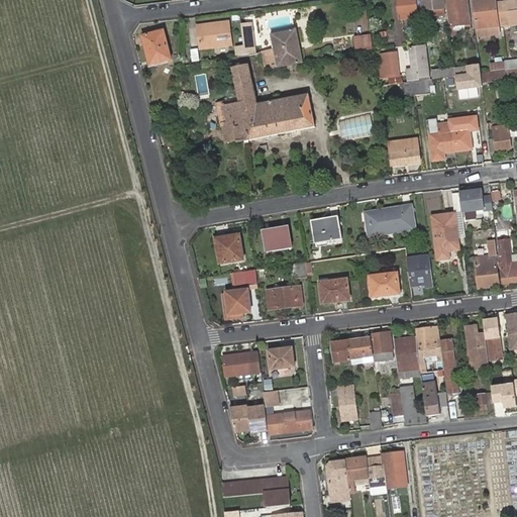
[(404,16),(418,14),(418,11),(416,0),(397,0),(400,21),(404,20),(404,16)]
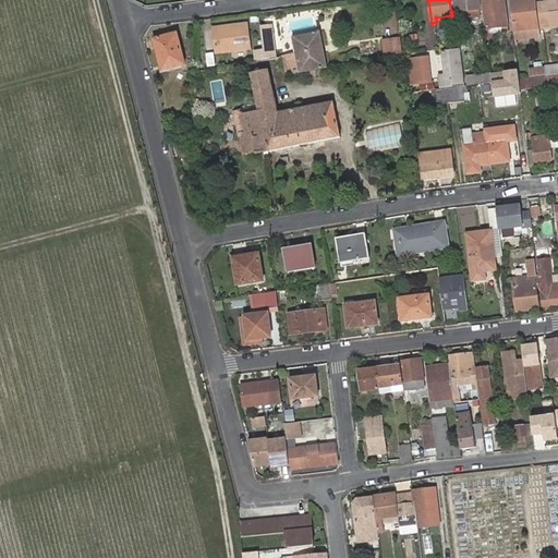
[(462,12),(480,10),(478,0),(456,0),(460,27),(464,27),(463,20),(462,12)]
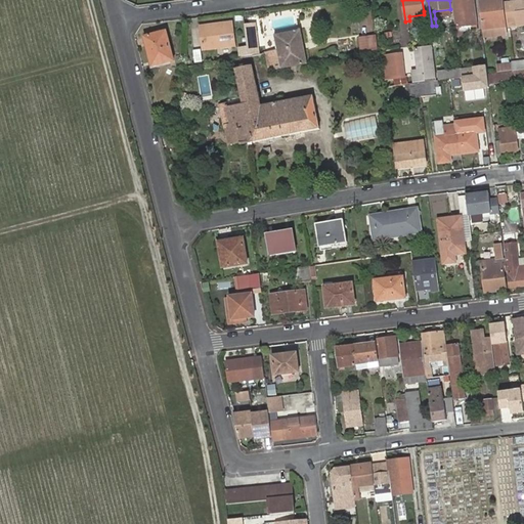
[(471,27),(472,31),(477,31),(473,0),(453,0),(459,36),(464,36),(463,33),(463,28),(471,27)]
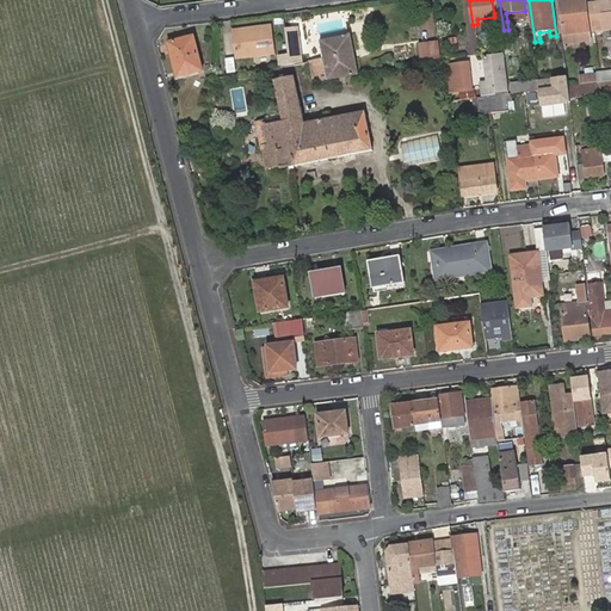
[(578,0),(560,2),(565,35),(590,31),(586,0),(578,0)]
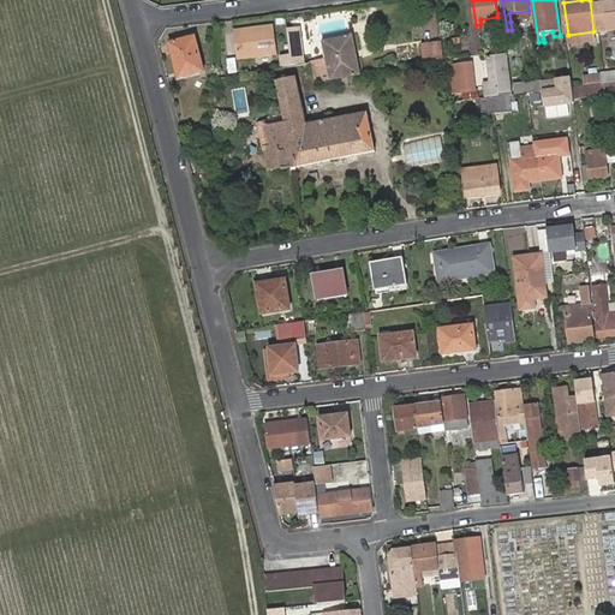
[(595,24),(596,31),(607,30),(614,29),(614,0),(613,0),(603,1),(592,3),(595,24)]
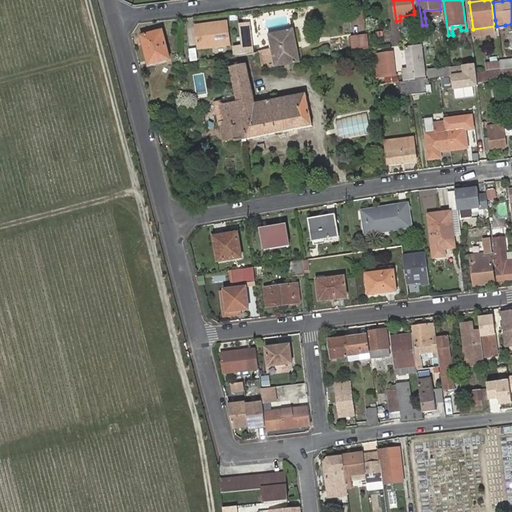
[(441,15),(440,9),(424,11),(425,18),(441,15)]
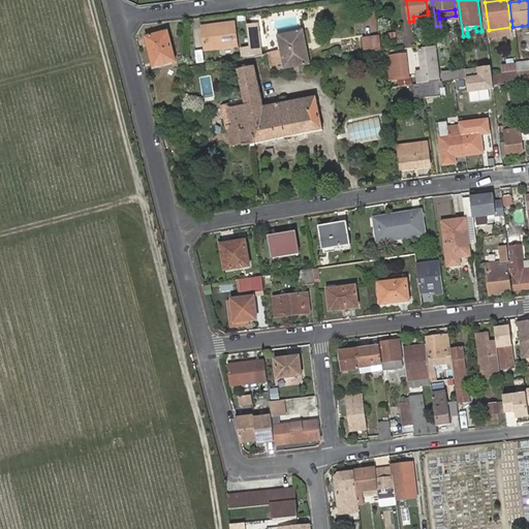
[(232,22),(199,26),(204,49),(237,44),(232,22)]
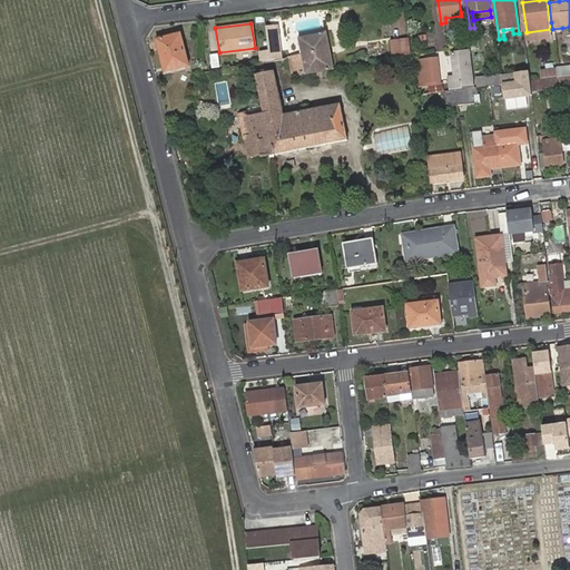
[(293,78),(334,69),(327,32),(300,38),(303,56),(290,58),(290,59),(293,78)]
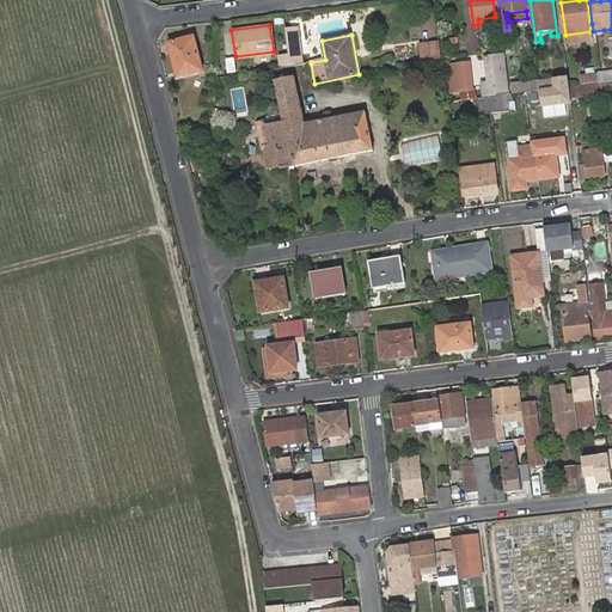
[(170,46),(177,71),(189,68),(190,74),(203,71),(195,38),(170,46)]
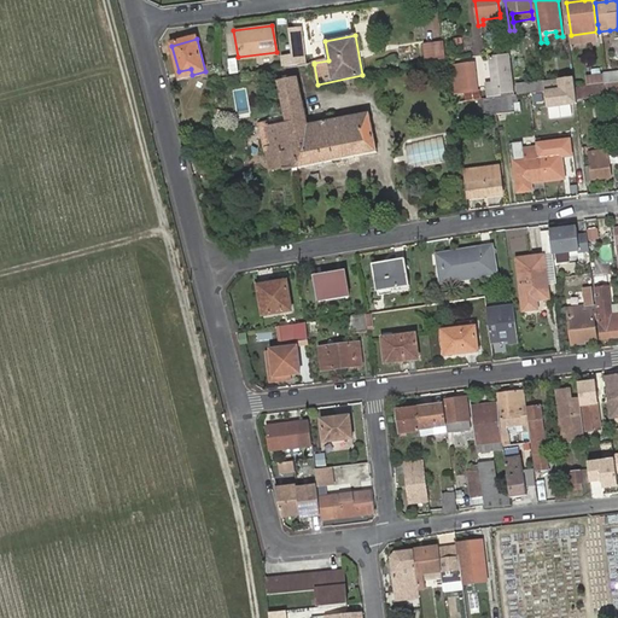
[(442,44),(423,46),(425,62),(444,59),(442,44)]
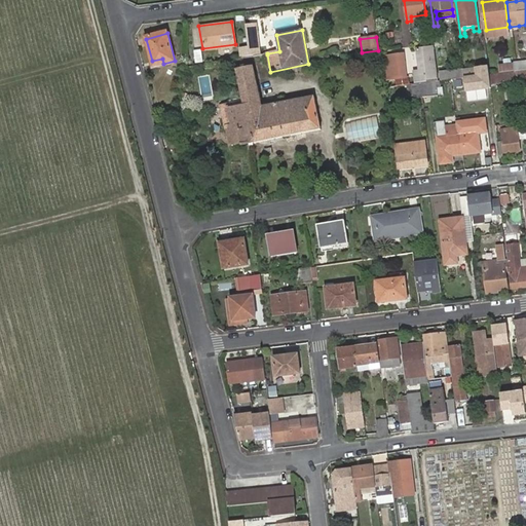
[(437,78),(434,48),(424,49),(428,79),(437,78)]
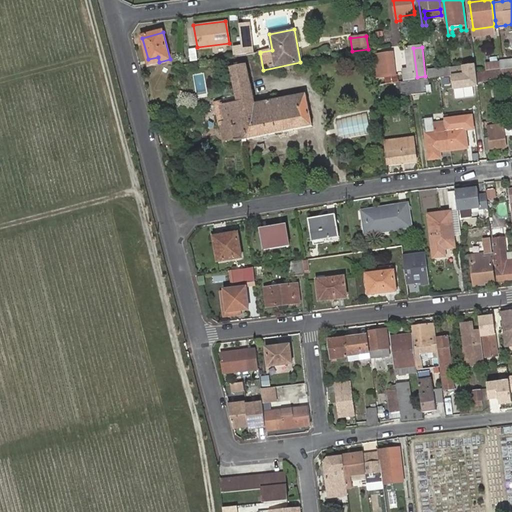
[(396,82),(414,80),(410,48),(404,49),(407,70),(403,70),(404,74),(396,75),(396,82)]
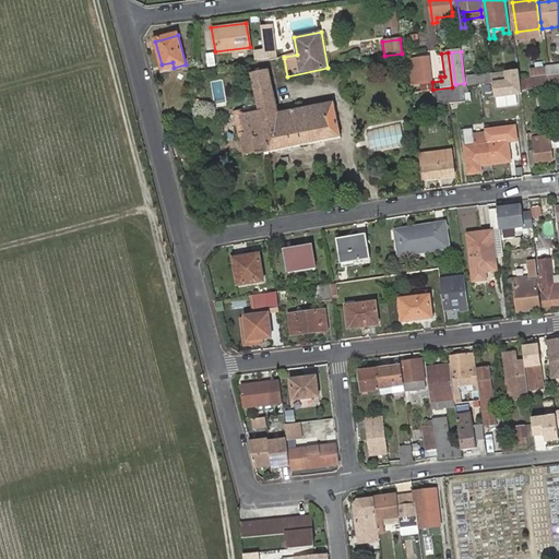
[(429,83),(427,59),(408,61),(411,85),(429,83)]
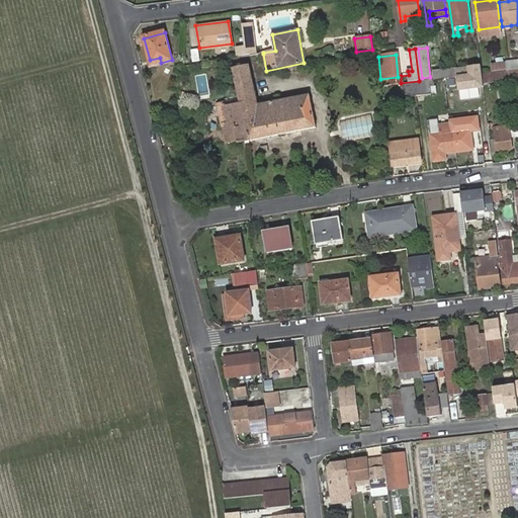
[(242,114),(248,141),(249,140),(250,142),(317,128),(310,96),(258,106),(250,65),(234,68),(241,104),(240,104),(242,114)]
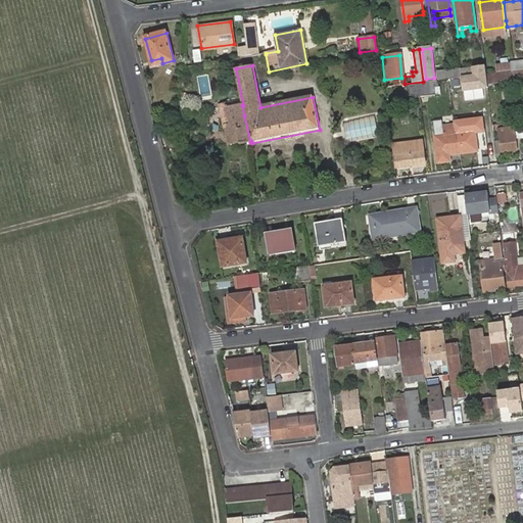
[(485,66),(460,69),(463,93),(488,89),(485,66)]
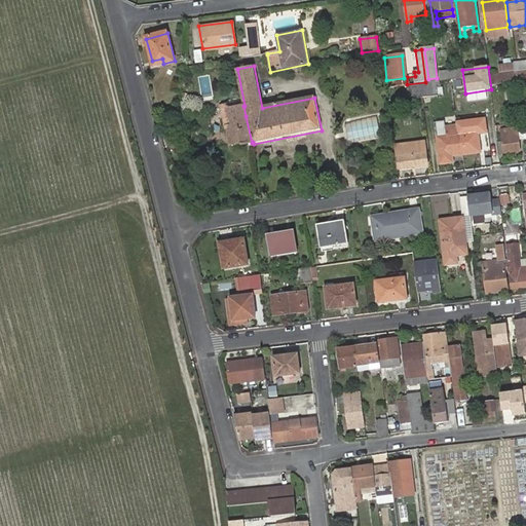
[(463,77),(462,71),(440,74),(441,80),(463,77)]
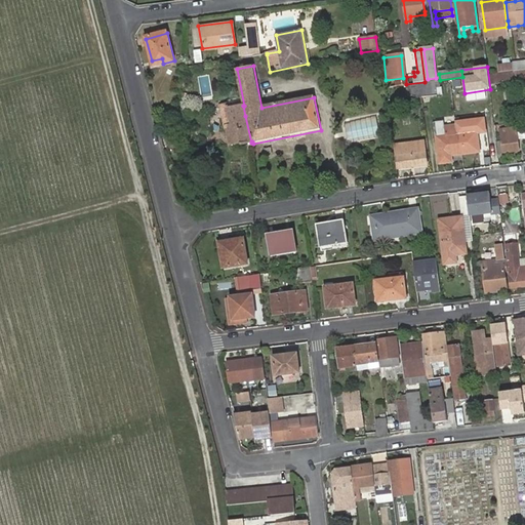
[(489,85),(515,82),(514,72),(492,74),(489,74),(488,74),(489,85)]
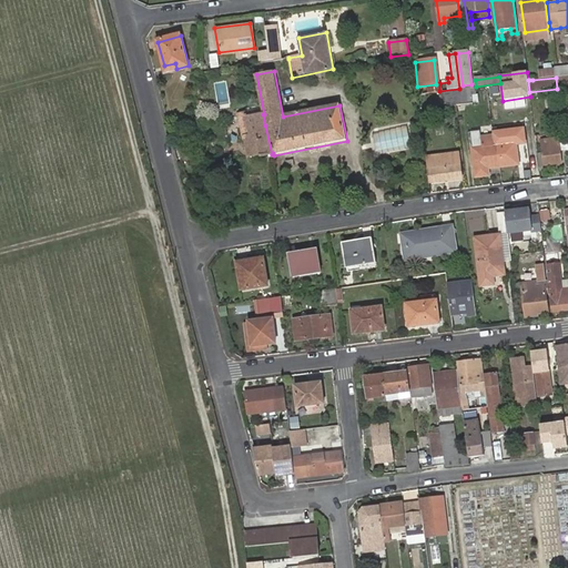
[(454,90),(456,105),(472,103),(469,88),(460,89),(454,90)]
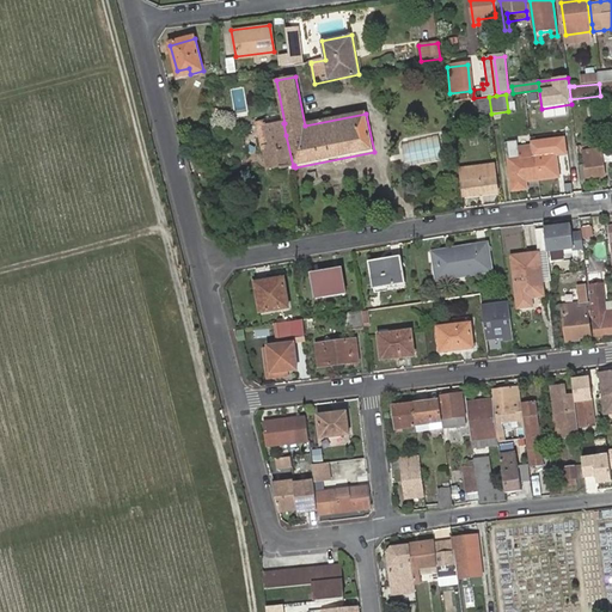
[(479,115),(491,114),(489,97),(477,99),(479,115)]
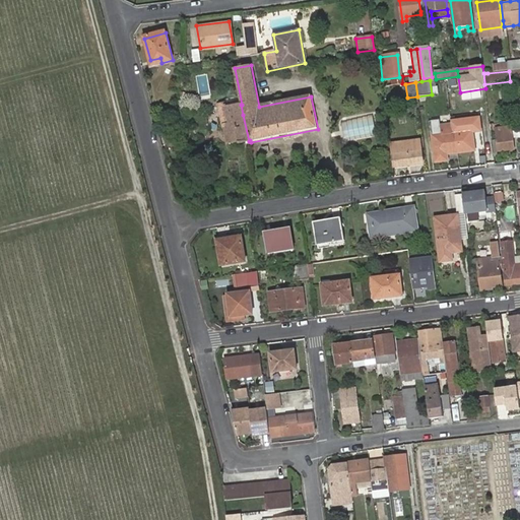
[(239,143),(249,141),(243,115),(241,105),(225,107),(230,123),(222,124),(226,143),(239,140),(239,143)]
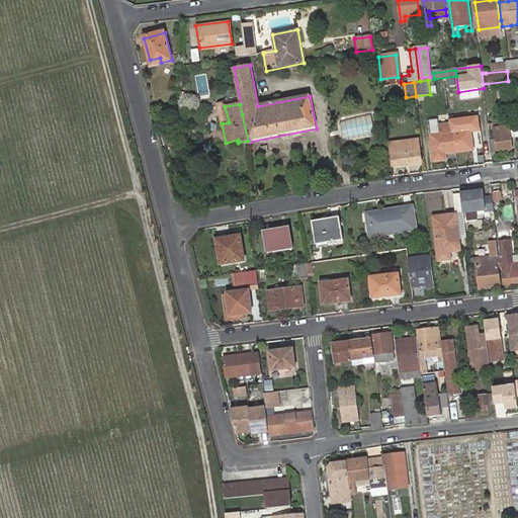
[(175,113),(175,106),(161,108),(162,116),(175,113)]
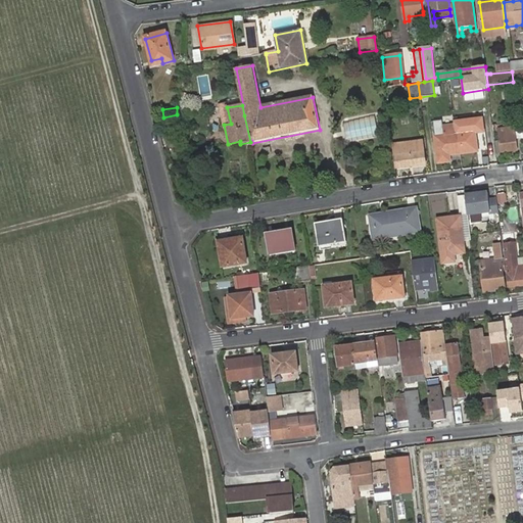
[(450,154),(477,151),(475,132),(482,131),(481,120),(455,122),(456,128),(456,134),(436,136),(439,162),(450,161),(450,154)]
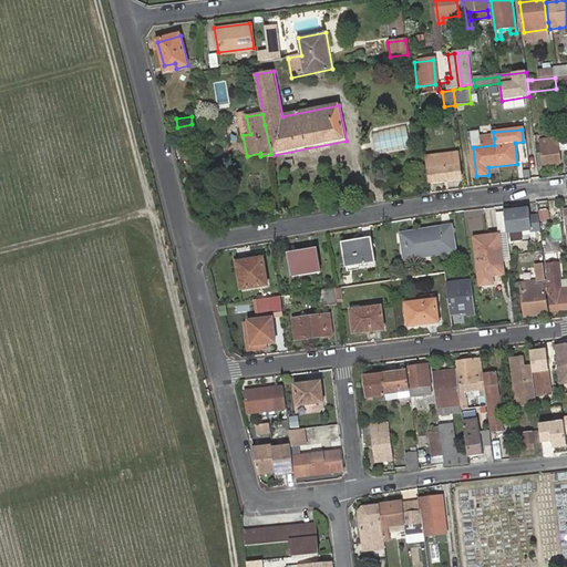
[(536,154),(537,167),(560,164),(559,151),(558,144),(545,145),(544,141),(540,141),(542,154),(536,154)]
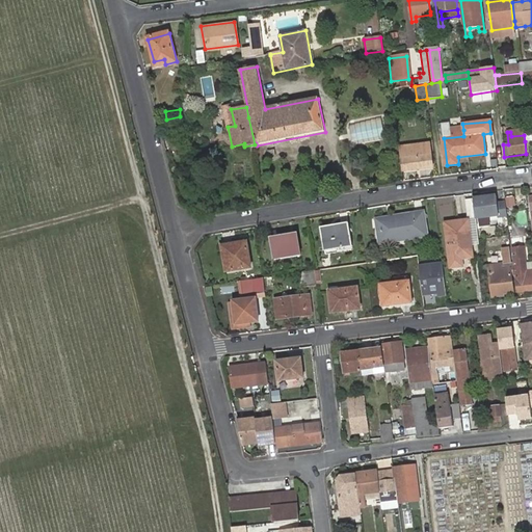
[(429,147),(423,148),(424,158),(431,157),(429,147)]
